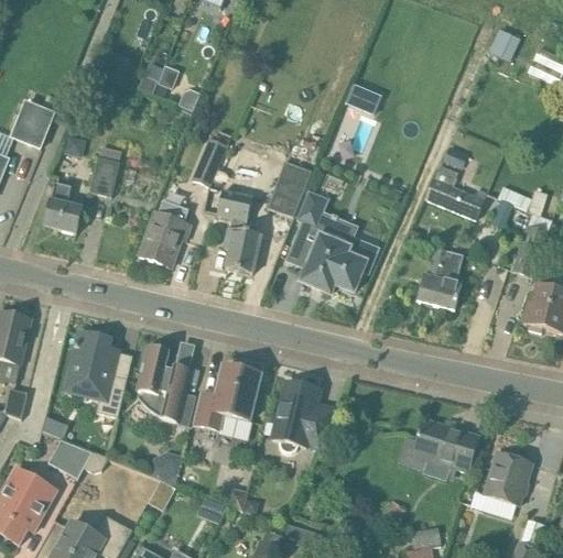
[(518,40),(498,30),(489,51),(509,59),(518,40)]
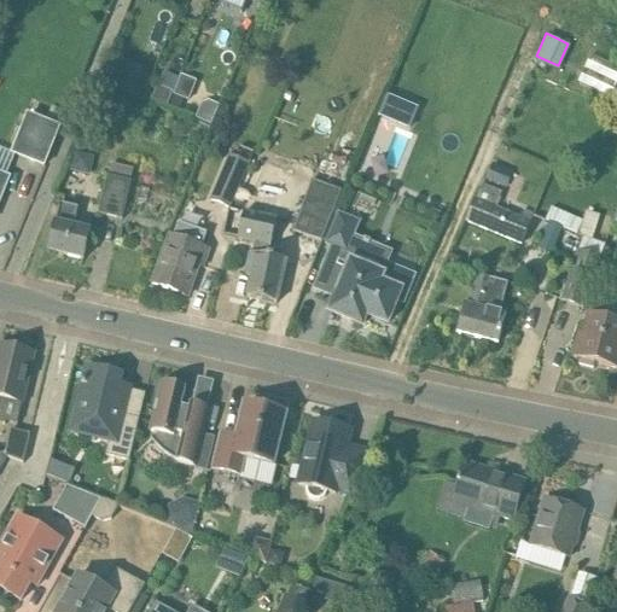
[(118,53),(112,69),(126,75),(132,58),(118,53)]
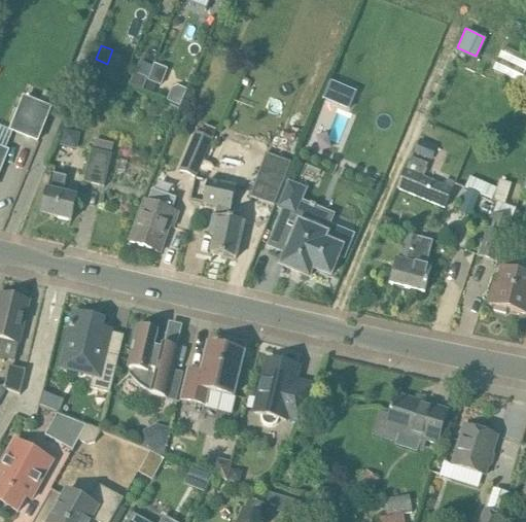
[(133,69),(129,81),(140,87),(145,74),(133,69)]
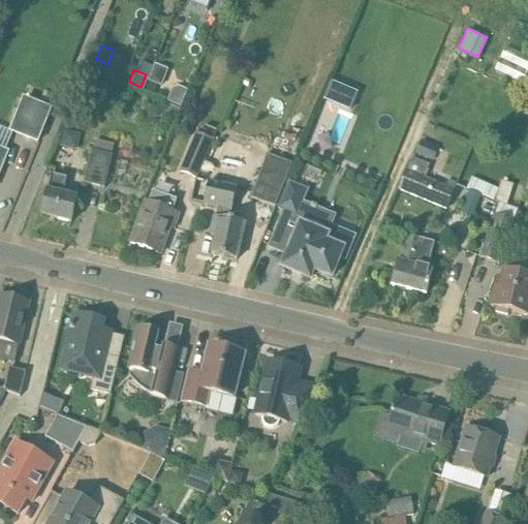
[(87,74),(84,87),(98,91),(101,79),(87,74)]
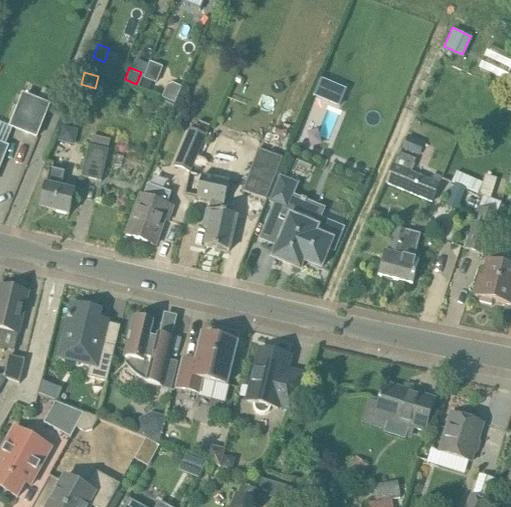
[(320,75),(313,92),(338,102),(345,86),(320,75)]
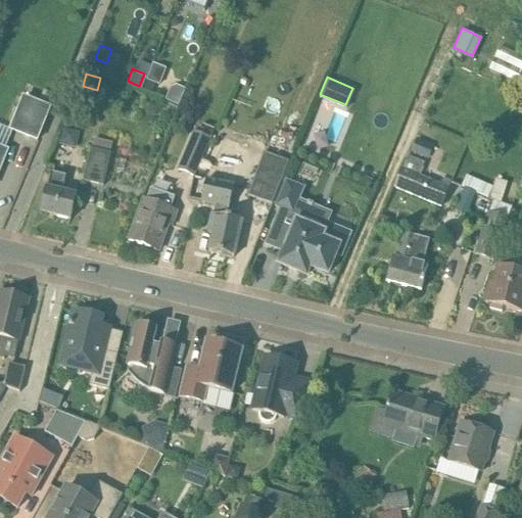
[(170,83),(164,96),(177,101),(184,85),(175,81),(170,83)]
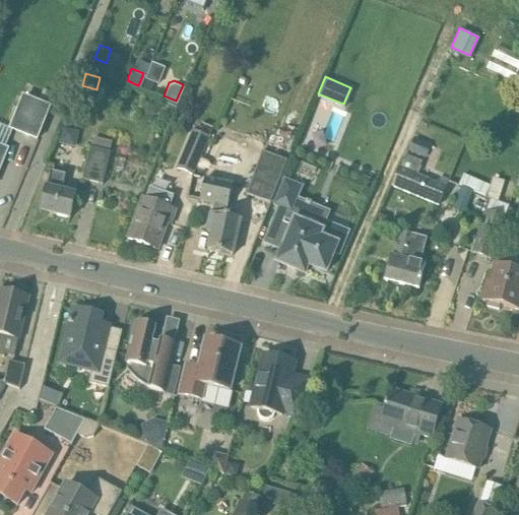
[(23,92),(10,124),(37,135),(50,103),(23,92)]
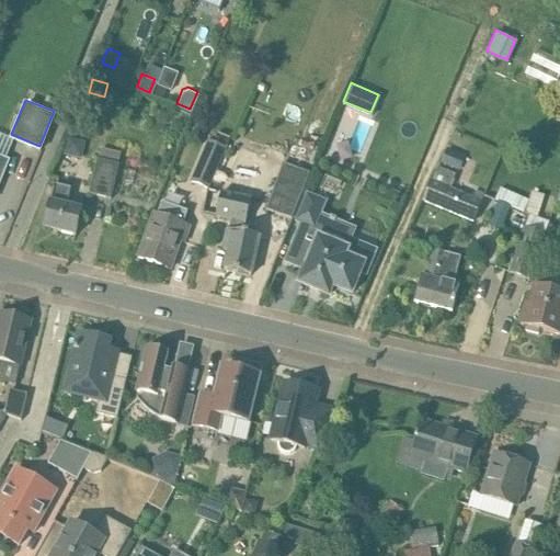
[(319,168),(420,210),(424,197),(473,218),(481,199),(484,191),(473,185),(470,192),(452,185),(456,176),(434,166),(431,176),(333,134),(319,168)]
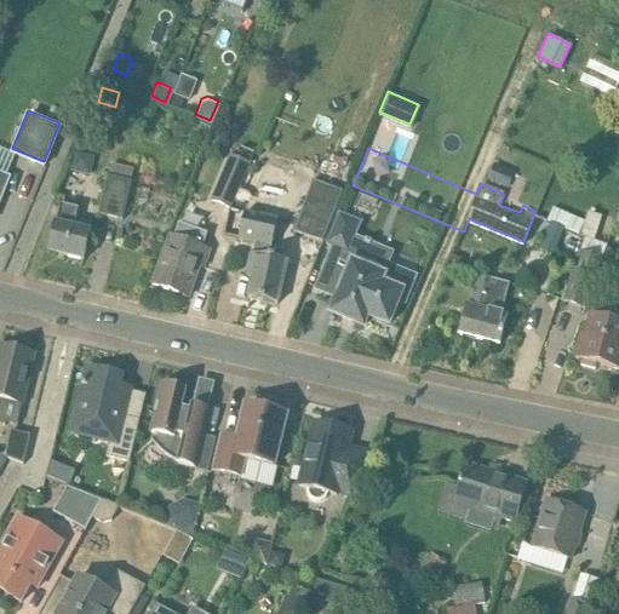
[(251,159),(230,149),(210,195),(229,205),(251,159)]
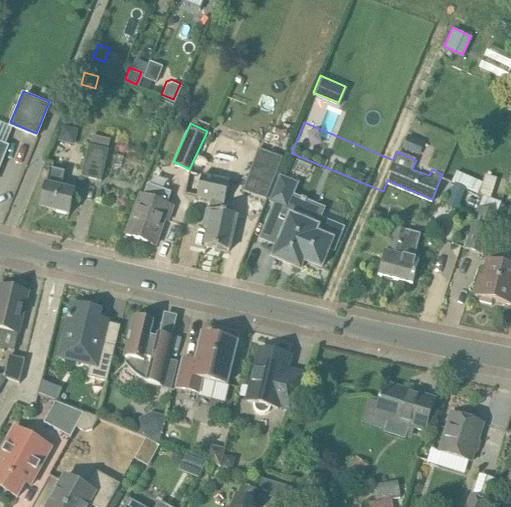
[(81,173),(101,178),(108,146),(110,136),(91,131),(89,141),(88,141),(81,173)]
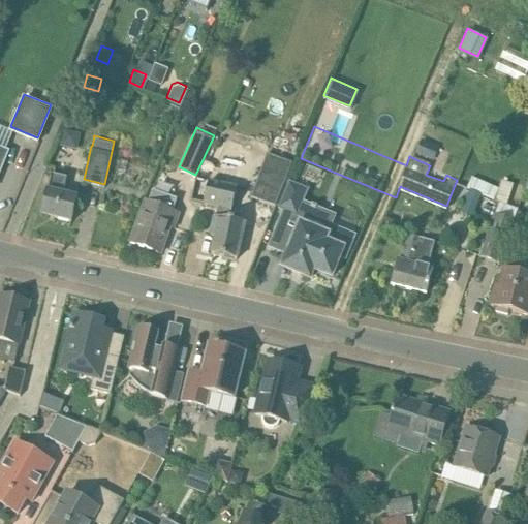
[(420,137),(414,149),(426,154),(431,143),(420,137)]
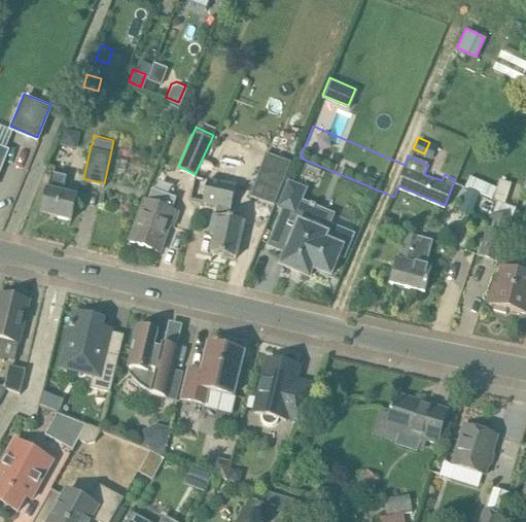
[(263,147),(247,189),(272,199),(287,157),(263,147)]
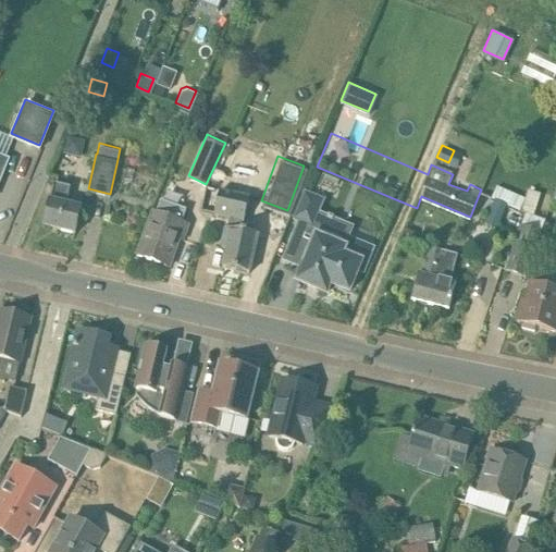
[(49,196),(44,222),(75,230),(81,204),(66,200),(71,183),(54,180),(50,196),(49,196)]
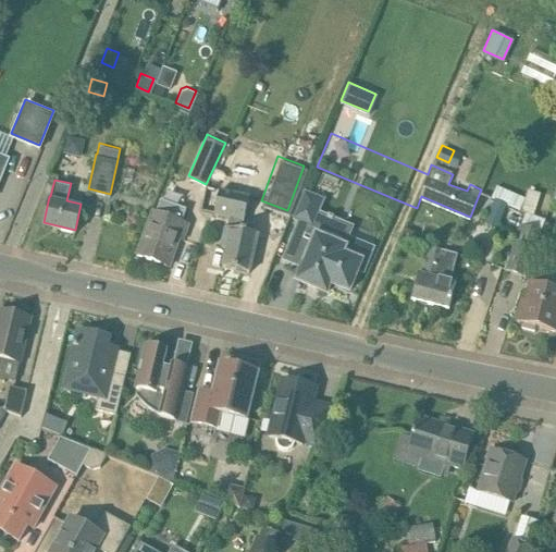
[(200,206),(213,209),(219,187),(207,184),(206,184),(200,206)]
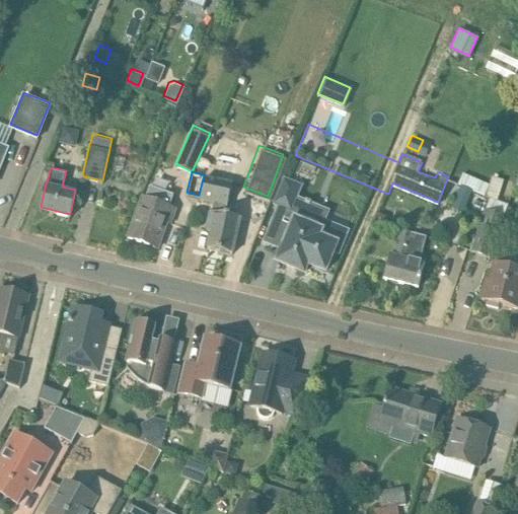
[(215,209),(210,208),(206,227),(210,228),(207,245),(232,250),(240,215),(225,211),(226,203),(227,203),(232,179),(205,172),(204,174),(199,195),(199,197),(217,201),(215,209)]
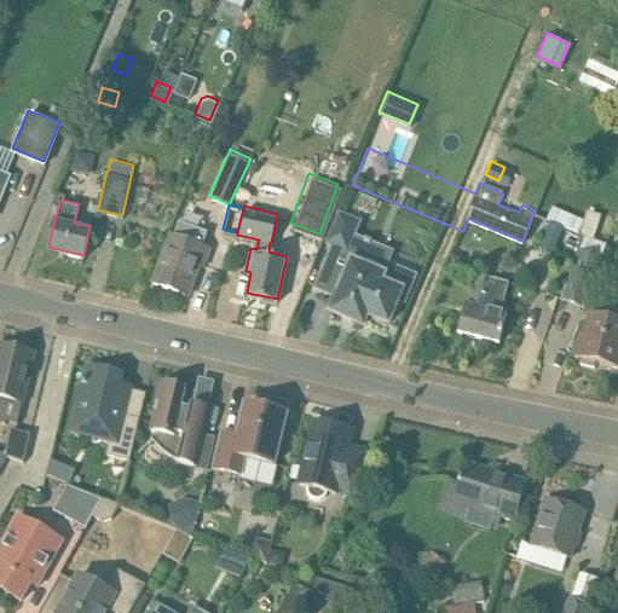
[(578,229),(591,231),(595,208),(582,206),(578,229)]
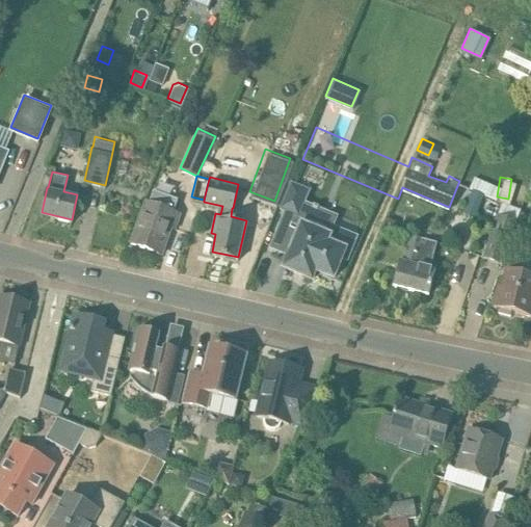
[(292,182),(282,206),(287,208),(297,212),(302,200),(308,188),(292,182)]
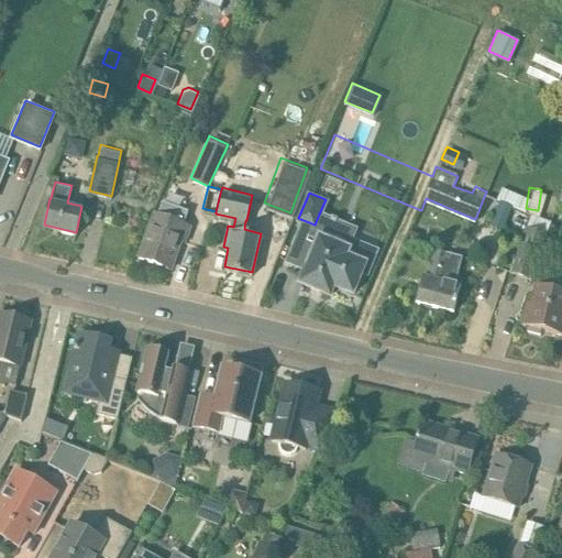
[(500,229),(511,206),(498,200),(488,223),(500,229)]
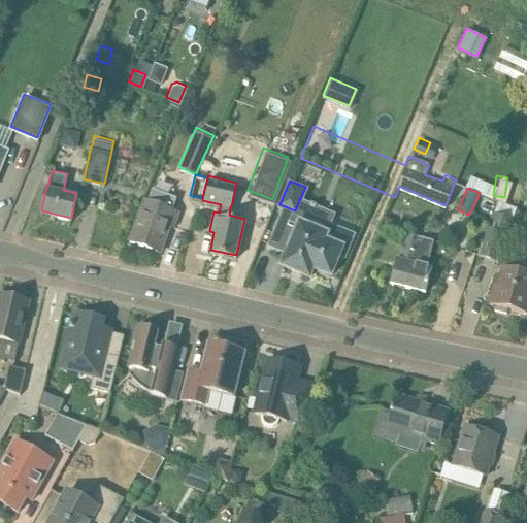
[(144,198),(130,237),(160,249),(174,209),(173,209),(176,200),(167,196),(164,205),(144,198)]
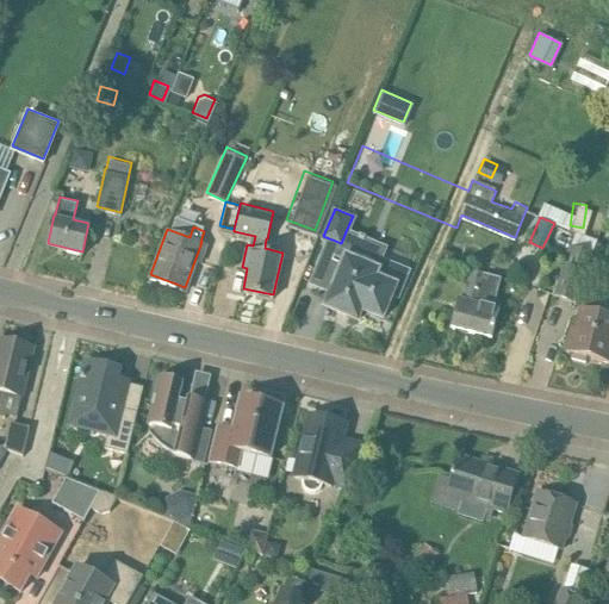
[(553,291),(575,299),(597,238),(576,231),(553,291)]
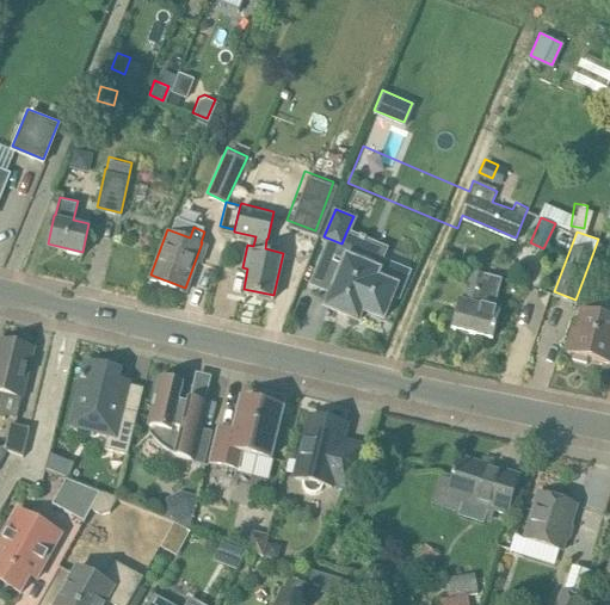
[(566,235),(558,233),(553,244),(561,247),(566,235)]
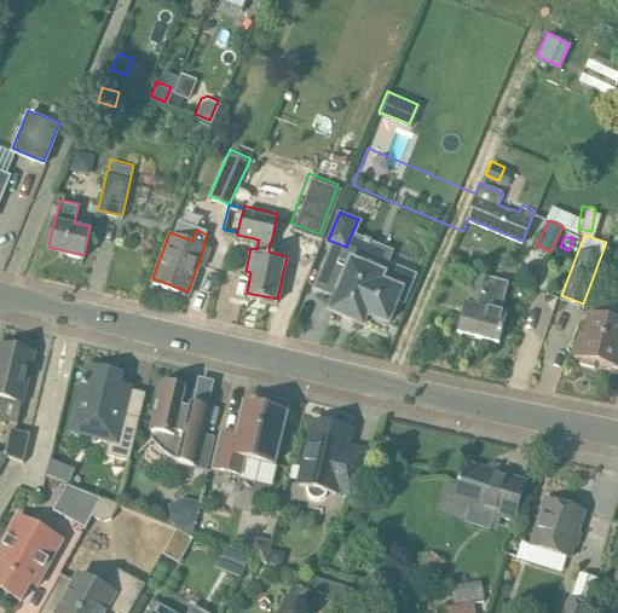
[(450,250),(445,262),(457,267),(462,255),(450,250)]
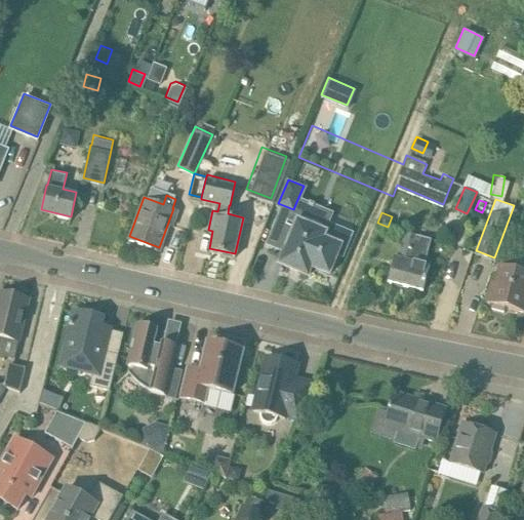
[(278,218),(269,240),(286,247),(280,262),(307,272),(311,264),(328,271),(337,249),(341,251),(350,231),(326,222),(323,230),(297,220),(294,228),(283,223),(284,221),(278,218)]
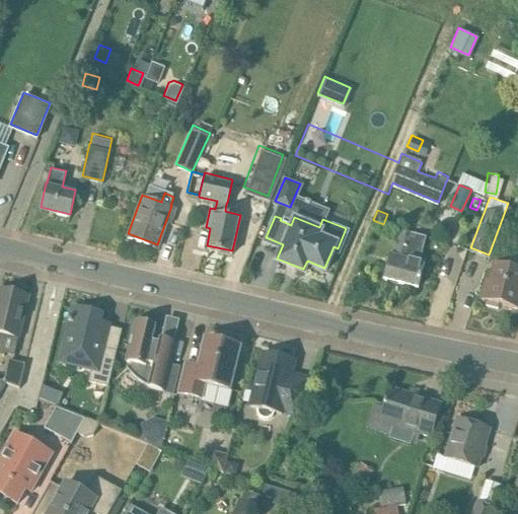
[(391,251),(389,250),(383,276),(419,285),(424,261),(420,259),(426,233),(397,226),(391,251)]
